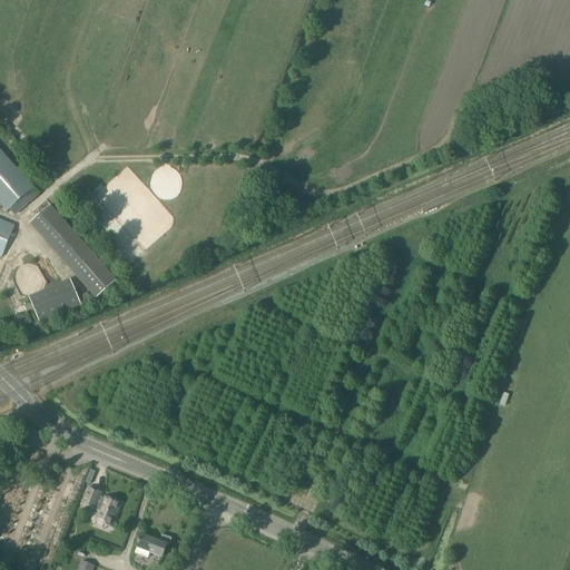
[(33,189),(35,188),(0,149),(0,205),(7,213),(9,210),(15,217),(39,196),(33,189)]
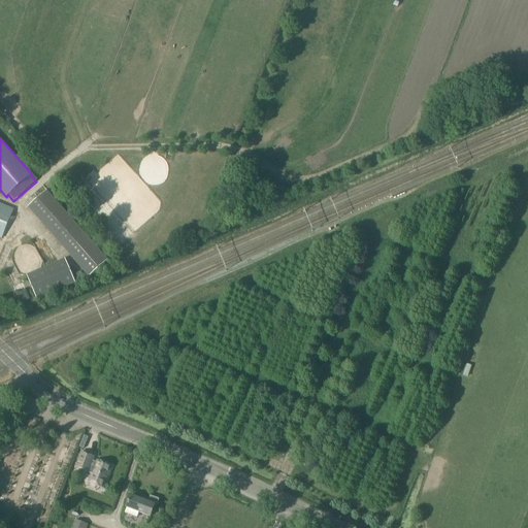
[(78,193),(72,186),(68,190),(74,197),(78,193)]
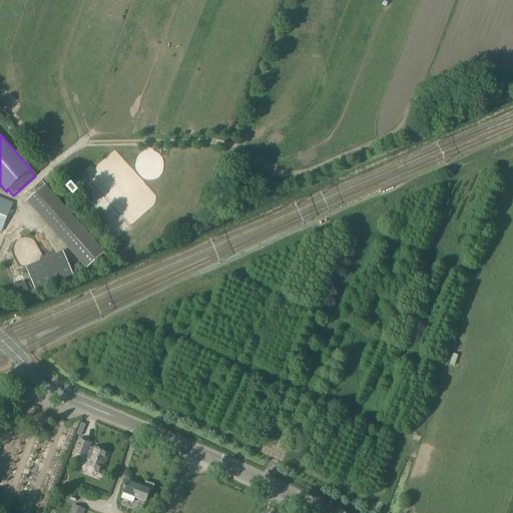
[(27,201),(86,270),(105,253),(46,185),(27,201)]
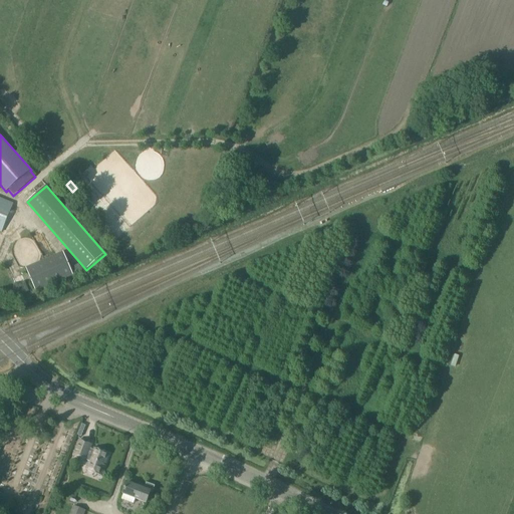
[(0,232),(1,233),(13,204),(0,198),(0,232)]
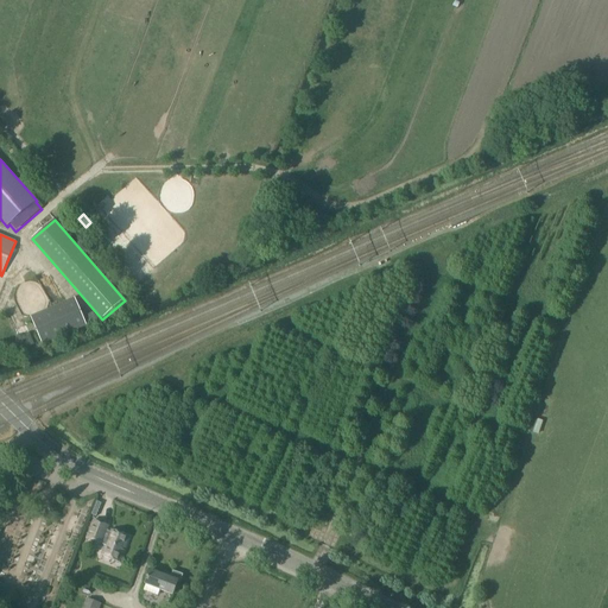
[(32,318),(44,346),(88,327),(76,299),(32,318)]
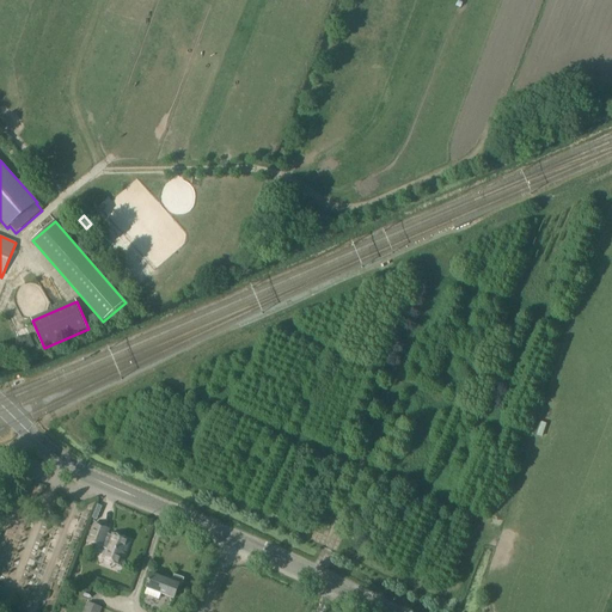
[(105,549),(103,555),(101,560),(121,568),(130,542),(112,534),(111,537),(109,536),(110,531),(95,525),(87,543),(103,550),(103,549),(105,549)]
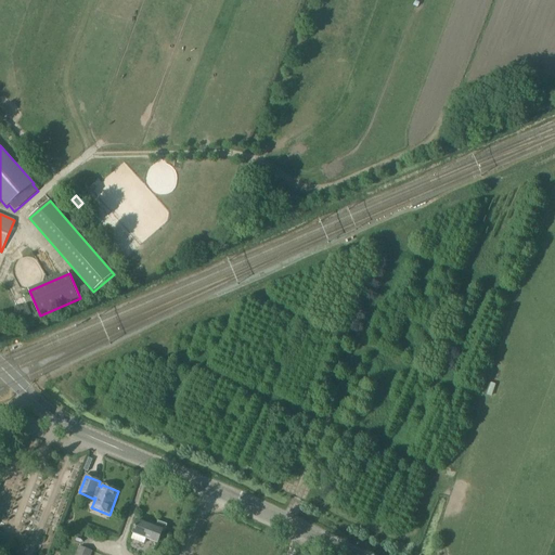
[(132,534),(133,534),(131,540),(144,545),(146,539),(157,544),(163,531),(165,532),(167,525),(158,521),(155,528),(138,521),(132,534)]
